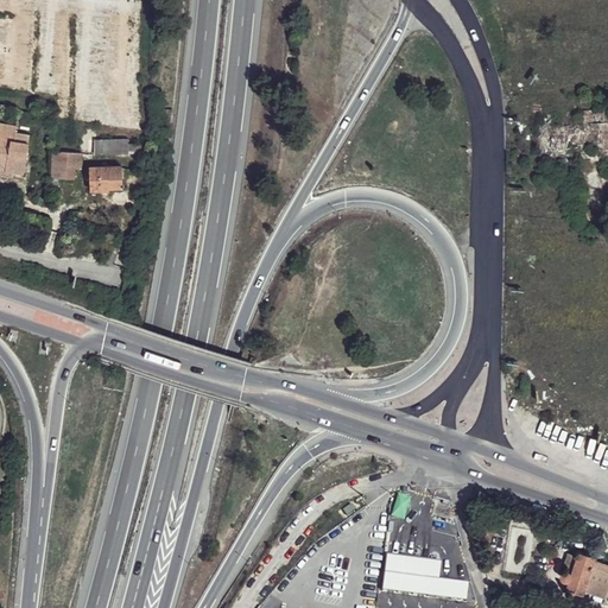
[(607,112),(583,112),(583,122),(607,121),(607,112)]
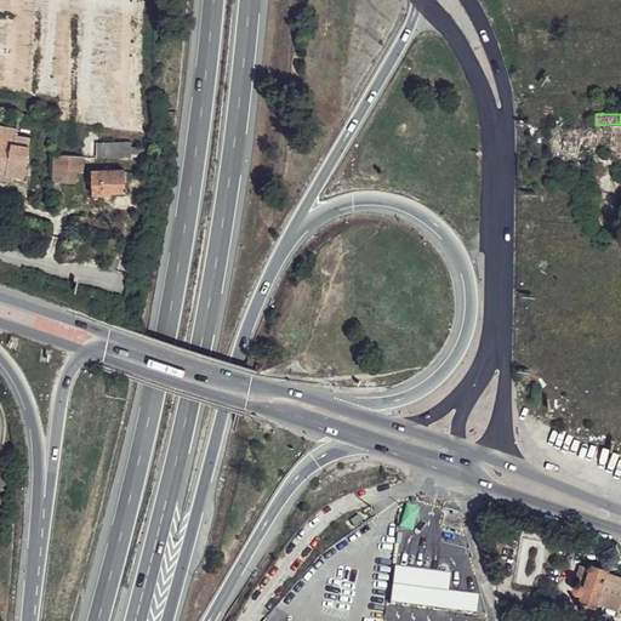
[(17,127),(0,123),(0,164),(5,165),(3,174),(12,175),(13,170),(24,172),(32,136),(17,131),(17,127)]
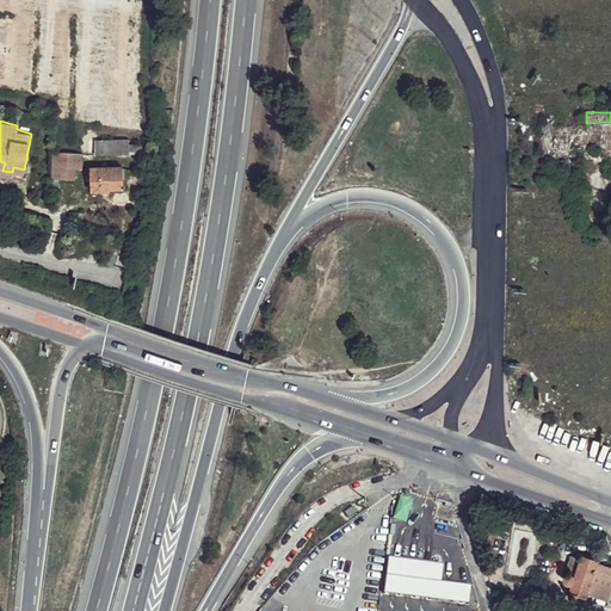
[(556,134),(555,149),(610,149),(610,122),(586,123),(557,124),(556,134)]
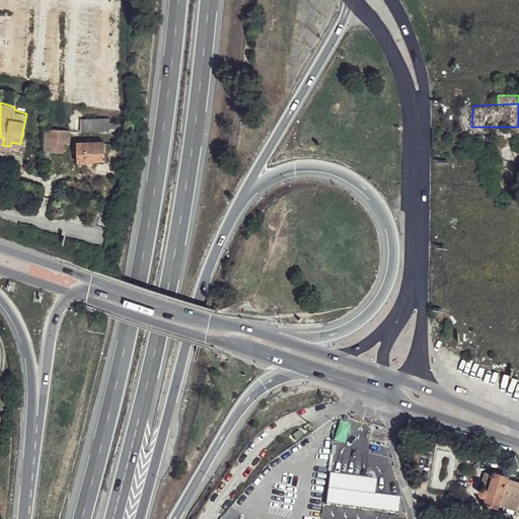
[(463,114),(463,127),(471,127),(472,114),(463,114)]
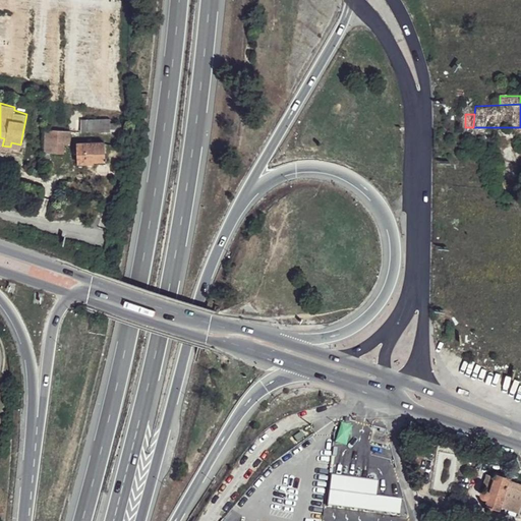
[(109,128),(109,124),(109,119),(79,119),(80,123),(80,130),(109,131),(109,128)]
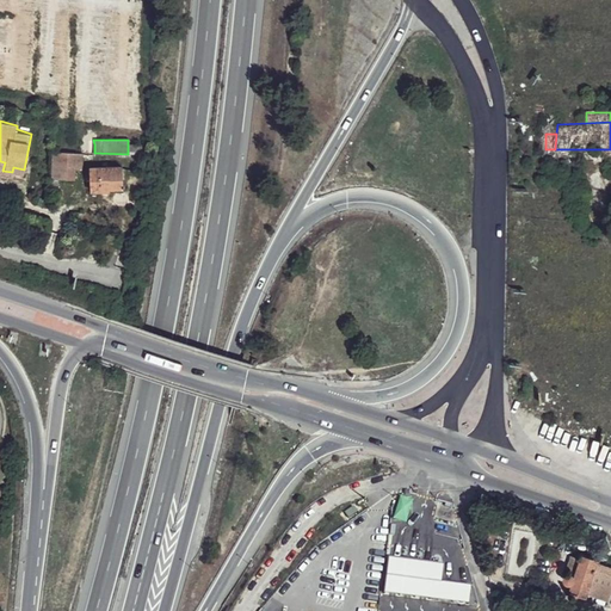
[(54,150),(53,178),(74,179),(75,168),(81,167),(82,153),(57,150),(54,150)]
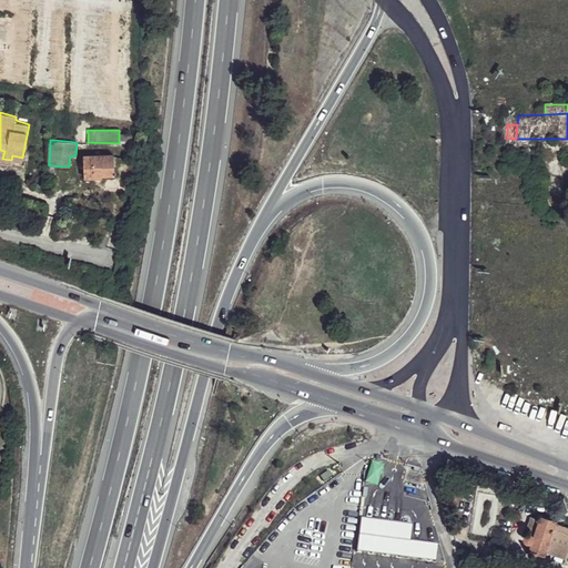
[(0,162),(11,164),(11,160),(2,159),(4,151),(0,150),(0,162)]
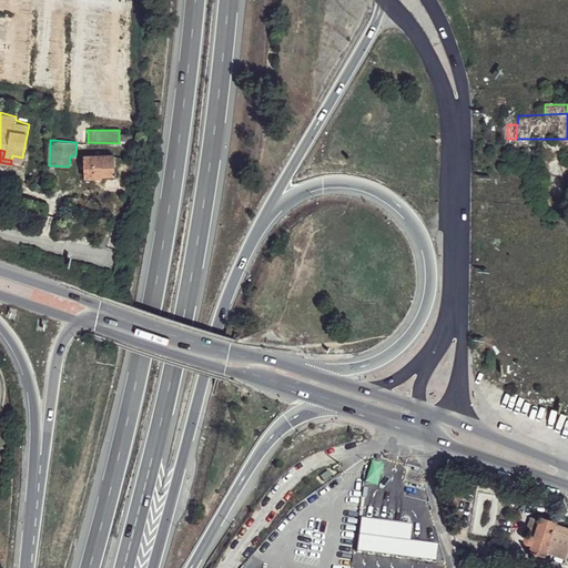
[(83,156),(83,178),(101,178),(101,174),(114,174),(113,154),(83,156)]
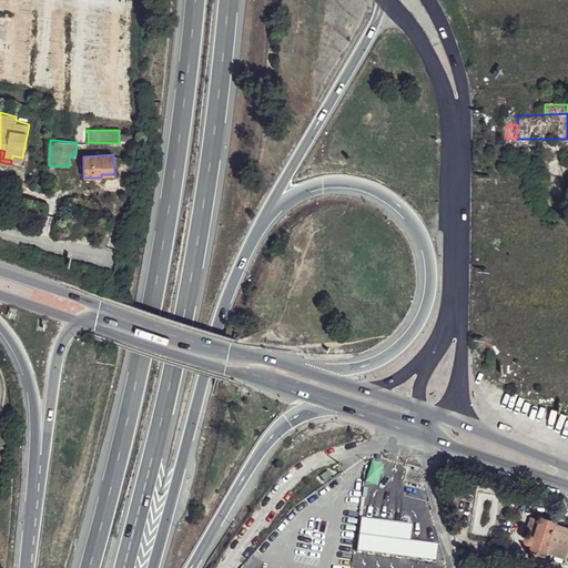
[(567,198),(548,198),(546,210),(567,212),(567,198)]
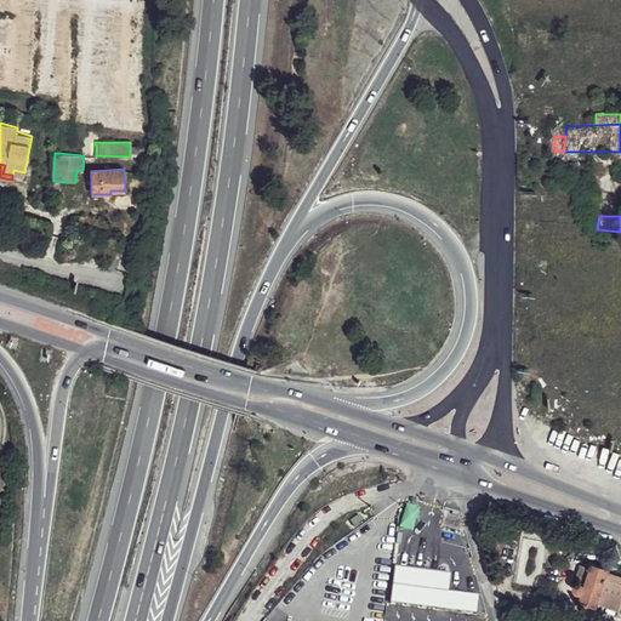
[(511,539),(501,537),(499,547),(505,548),(508,548),(511,539)]
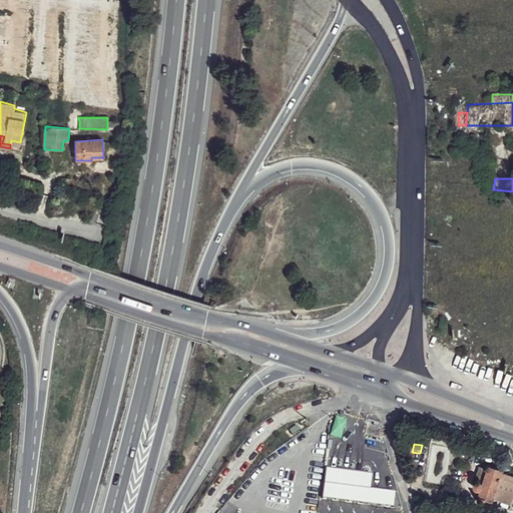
[(491,504),(497,489),(503,473),(504,471),(492,466),(491,470),(482,467),(478,479),(485,481),(483,486),(480,484),(477,483),(476,485),(475,486),(474,490),(476,492),(480,493),(478,499),(491,504)]
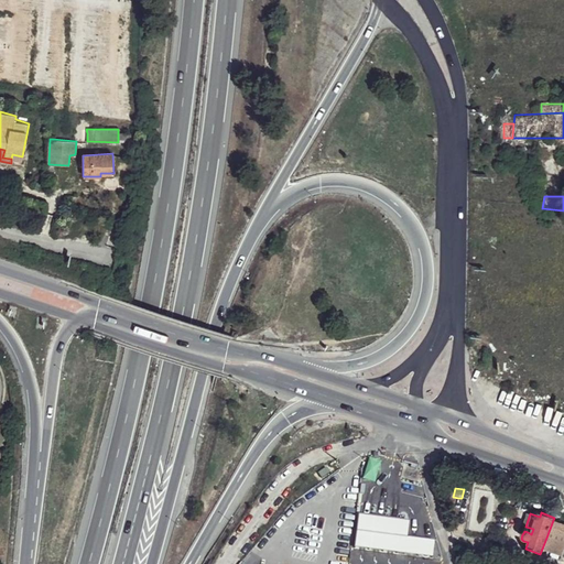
[(563,524),(553,520),(546,538),(562,543),(559,553),(563,554),(563,524)]
